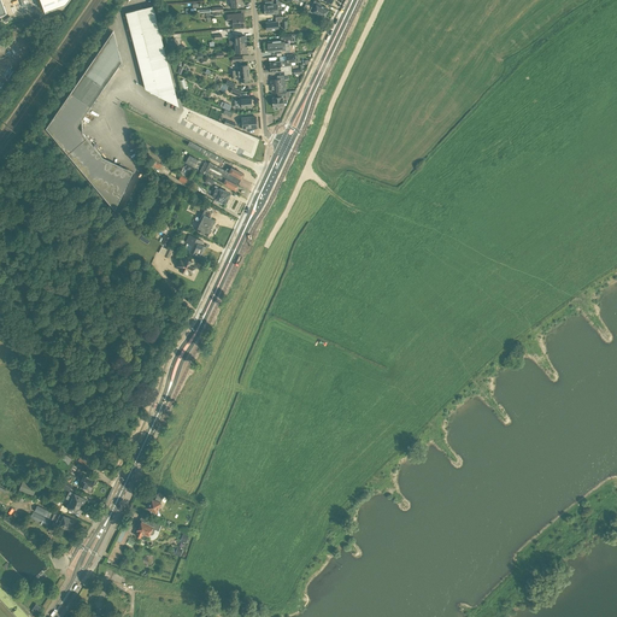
[(68,0),(41,0),(45,11),(66,4),(68,0)]
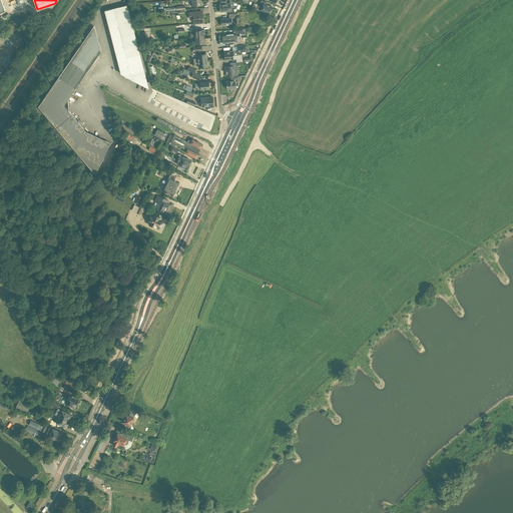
[(260,5),(272,11),(274,7),(266,4),(266,2),(262,0),(260,5)]
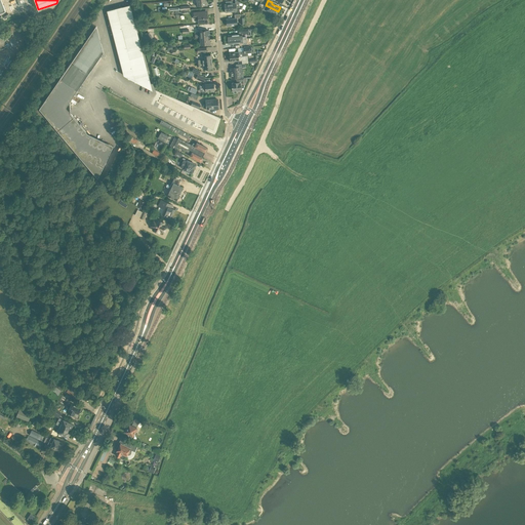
[(232,8),(226,8),(226,12),(236,11),(240,11),(240,9),(242,9),(244,4),(239,2),(239,5),(235,5),(235,7),(232,7),(232,8)]
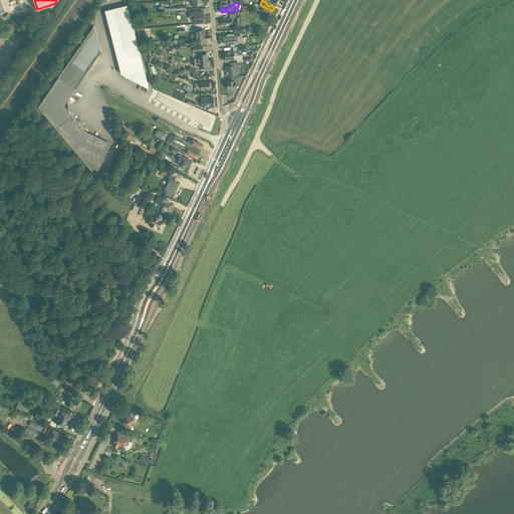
[(109,30),(133,24),(127,4),(104,10),(109,30)]
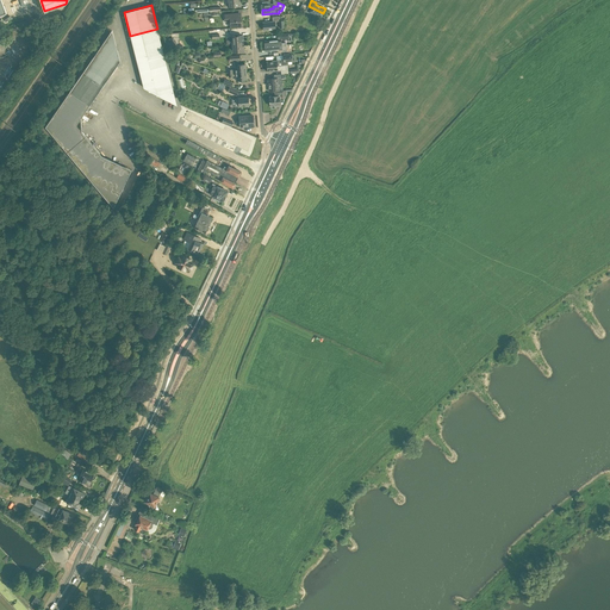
[(323,13),(309,6),(307,10),(310,11),(310,12),(321,18),(323,13)]
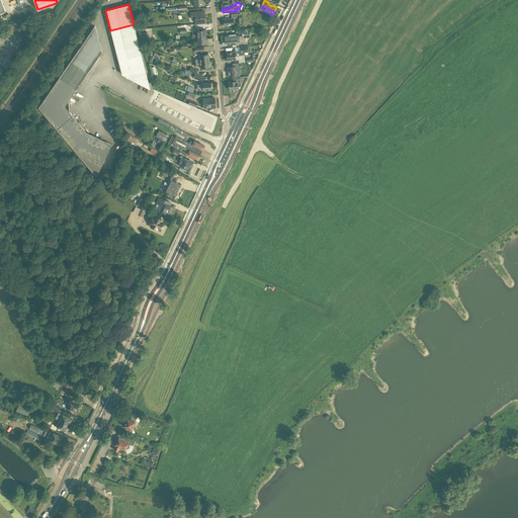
[(197,11),(190,12),(191,18),(195,18),(195,22),(204,21),(204,14),(205,14),(204,10),(197,11)]
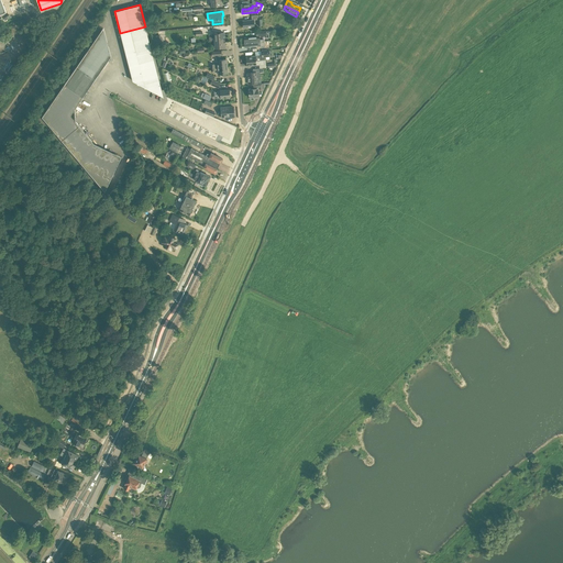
[(254,20),(257,20),(257,25),(263,25),(262,19),(258,19),(258,15),(252,15),(252,20),(254,20)]
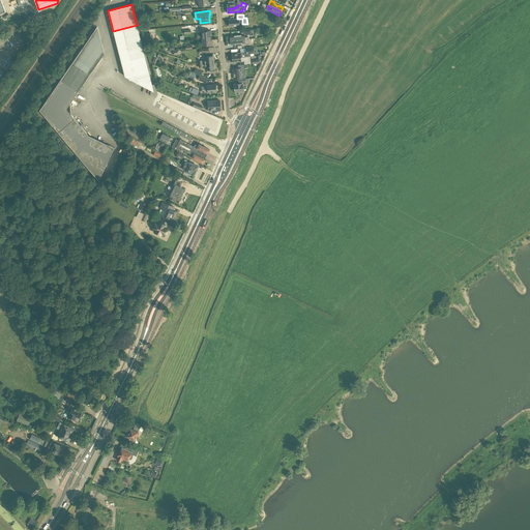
[(142,45),(137,25),(113,31),(118,51),(142,45)]
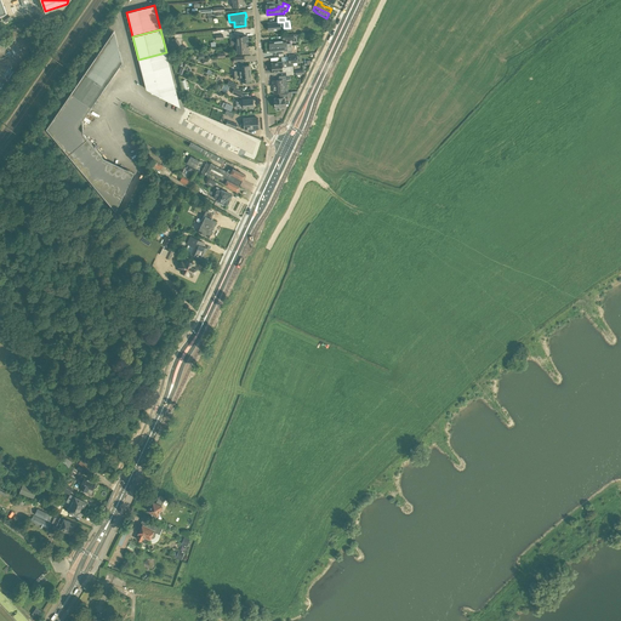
[(114,30),(100,52),(119,67),(123,62),(114,30)]
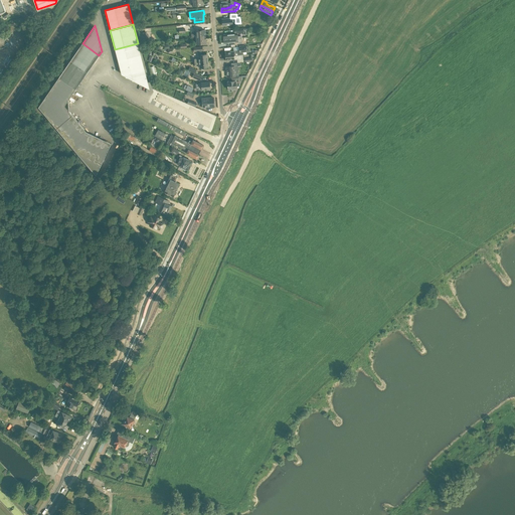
[(99,55),(82,43),(70,60),(88,72),(99,55)]
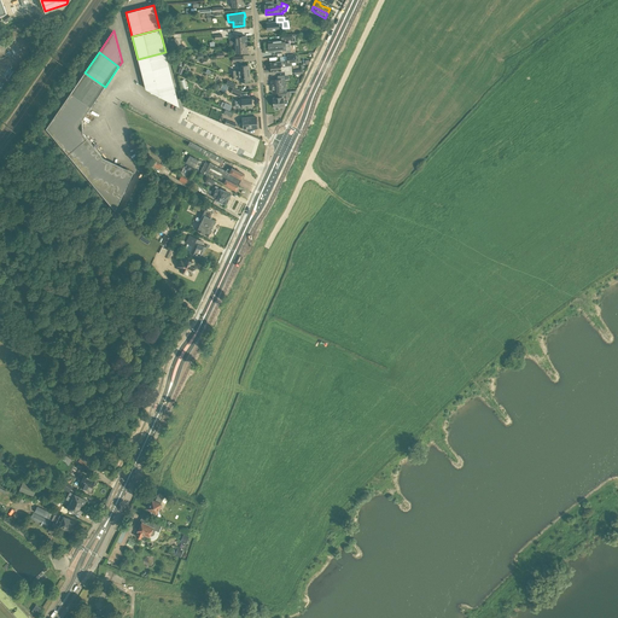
[(165,52),(138,59),(144,83),(172,76),(165,52)]
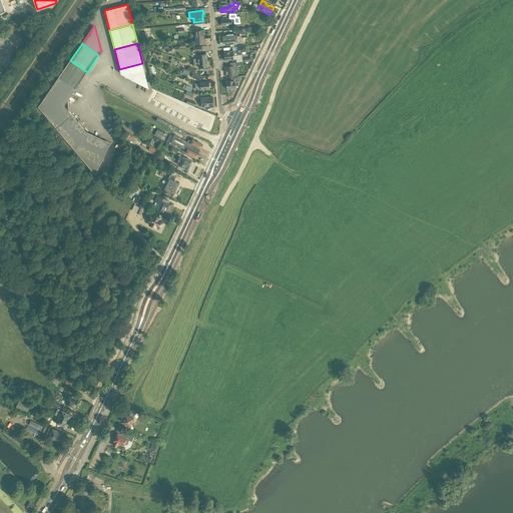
[(197,61),(206,60),(206,54),(200,54),(200,51),(201,51),(201,46),(192,47),(192,52),(195,51),(196,55),(197,54),(197,59),(195,59),(195,58),(191,58),(191,61),(197,61)]
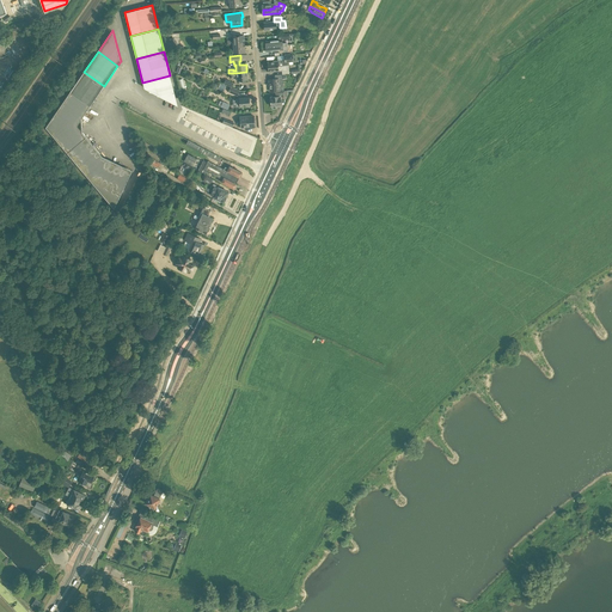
[(277,60),(277,61),(268,62),(268,67),(279,66),(288,65),(288,62),(293,61),(293,55),(283,55),(285,60),(277,60)]
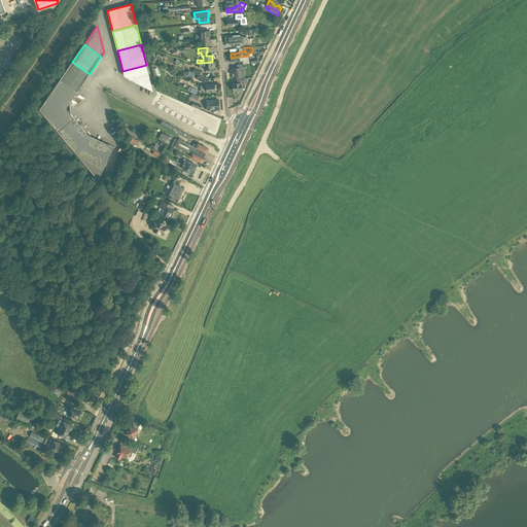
[(72,62),(60,79),(77,92),(90,74),(72,62)]
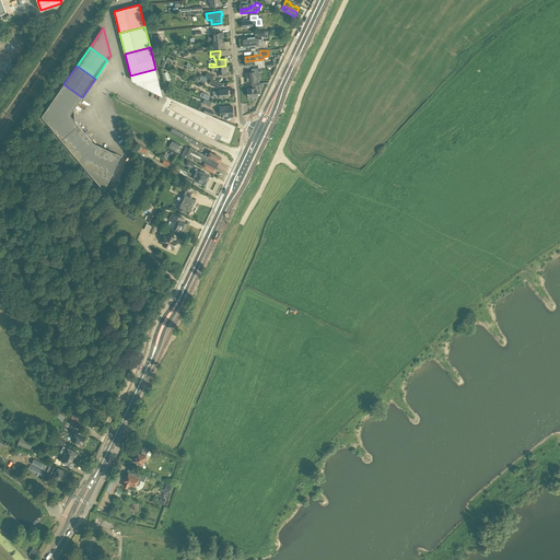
[(252,69),(252,72),(246,72),(247,84),(252,83),(256,83),(255,72),(257,72),(257,68),(252,69)]
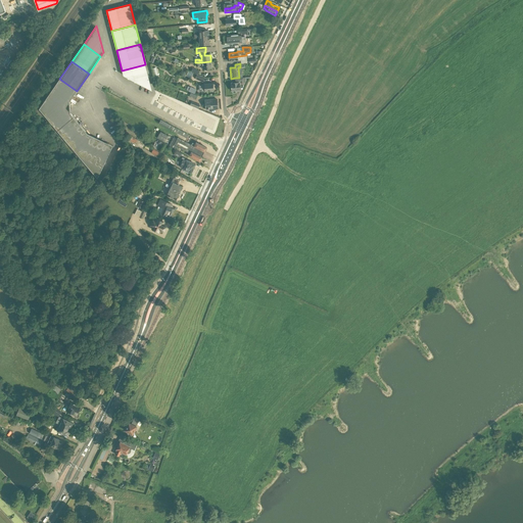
[(145,64),(122,70),(123,76),(143,86),(150,84),(145,64)]
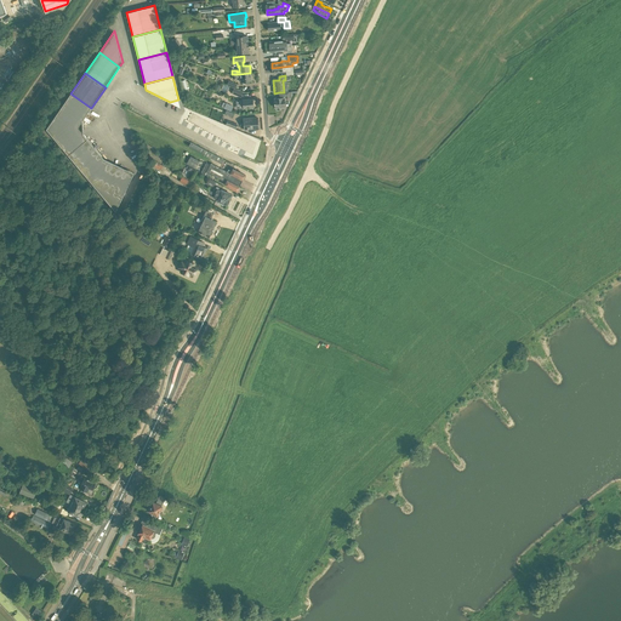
[(91,108),(70,93),(46,129),(68,154),(86,138),(83,135),(83,120),(91,108)]
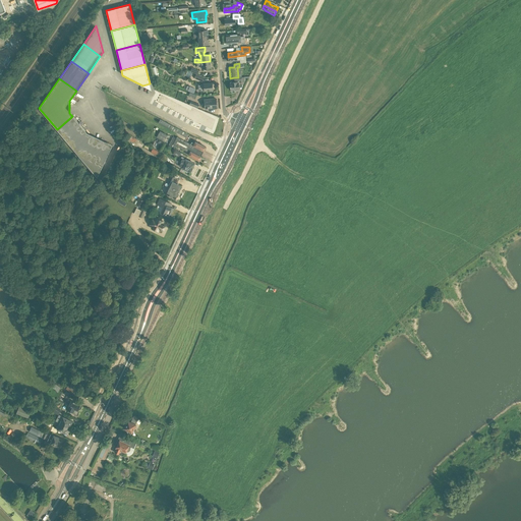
[(234,93),(235,90),(239,90),(238,81),(230,82),(231,91),(232,93),(234,93)]
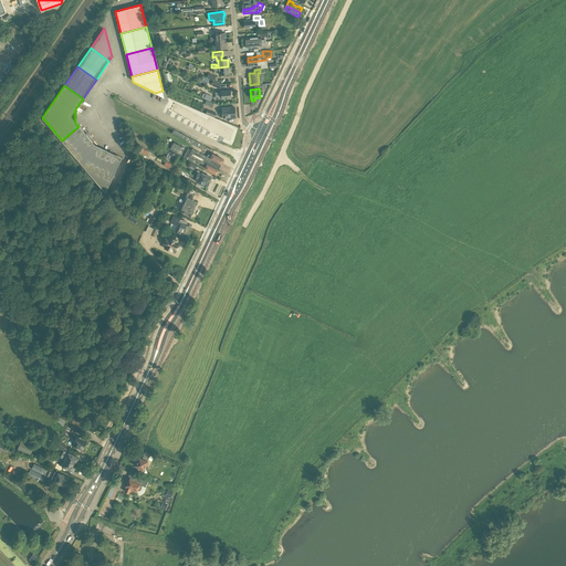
[(236,130),(209,116),(207,119),(175,102),(170,111),(217,135),(218,134),(230,140),(236,130)]
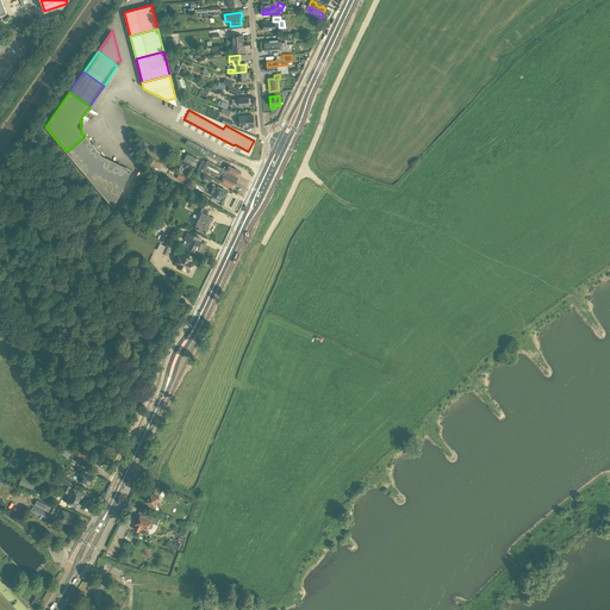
[(240,117),(241,128),(254,126),(253,116),(240,117)]
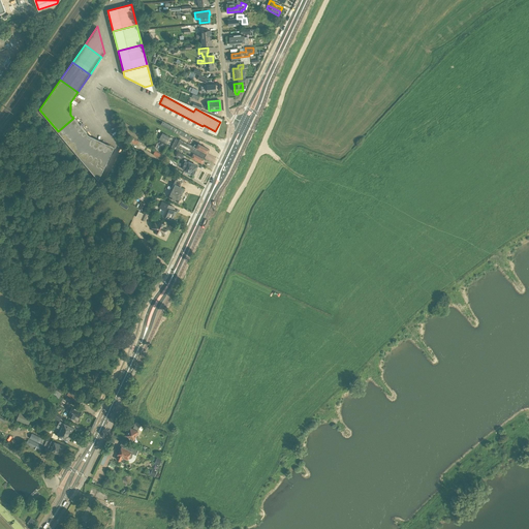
[(73,118),(58,131),(98,180),(114,149),(91,138),(73,118)]
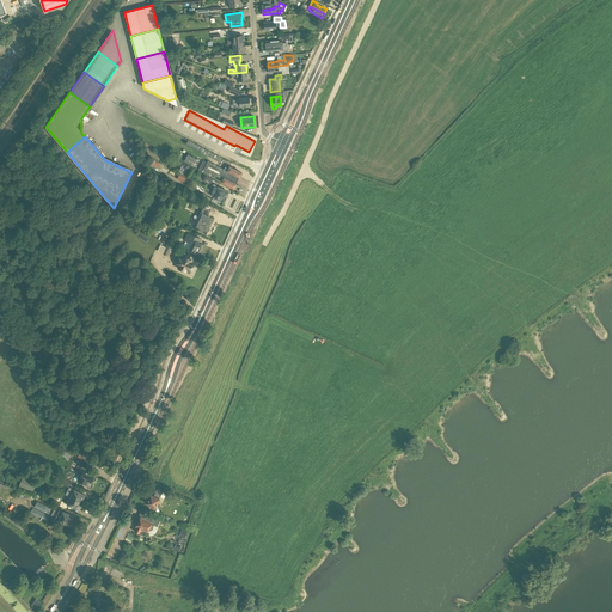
[(221,158),(188,140),(185,145),(203,153),(219,161),(221,158)]
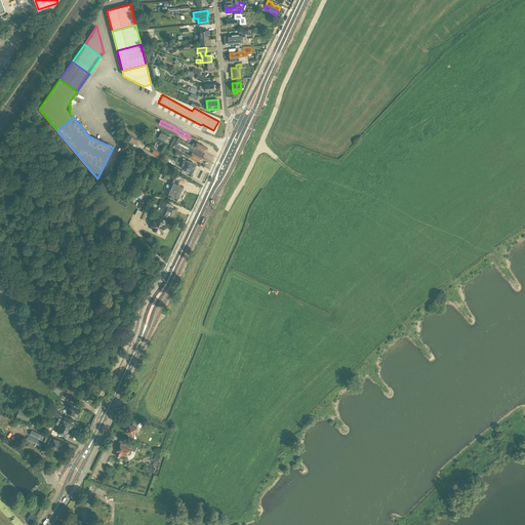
[(168,135),(163,133),(160,139),(165,143),(168,135)]
